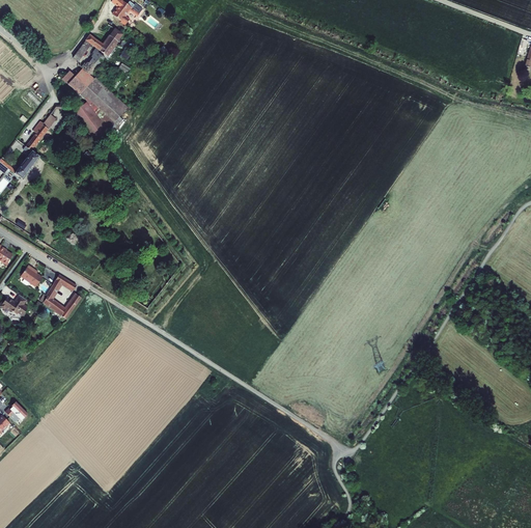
[(112,10),(107,18),(120,29),(126,22),(121,19),(124,15),(132,19),(134,18),(111,0),(109,0),(105,5),(112,10)]
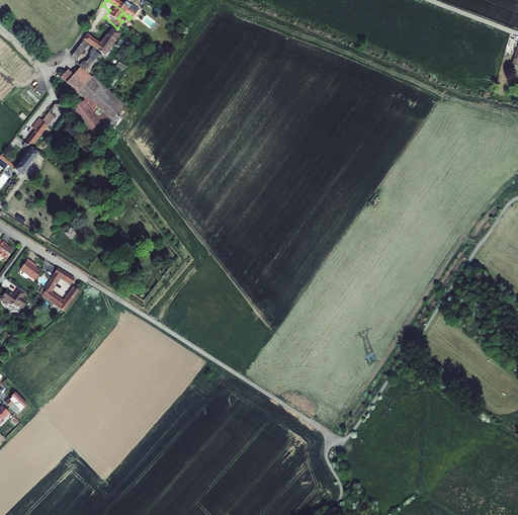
[(86,16),(81,23),(87,27),(91,20),(90,19),(91,17),(88,16),(87,17),(86,16)]
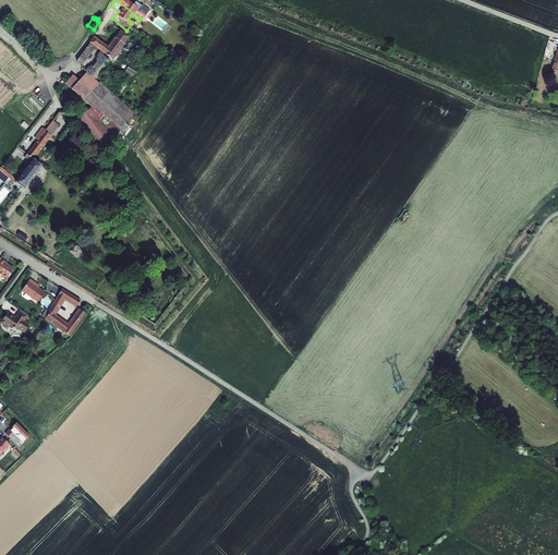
[(89,106),(75,118),(99,151),(113,140),(111,137),(132,115),(96,79),(126,37),(106,22),(102,27),(114,37),(107,48),(92,38),(74,62),(80,67),(94,47),(99,51),(83,72),(85,73),(77,81),(72,75),(64,84),(89,106)]
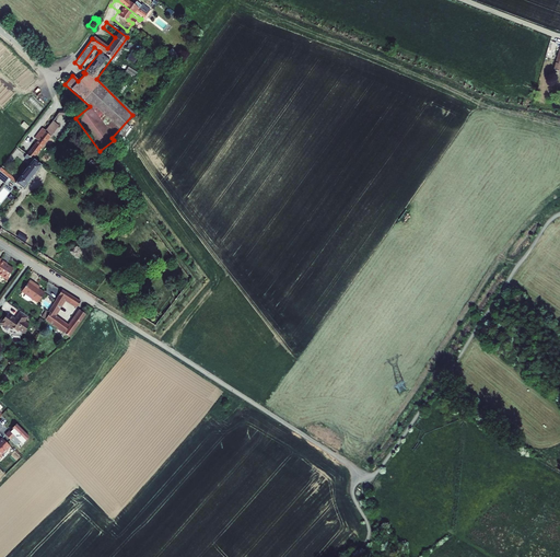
[(126,59),(119,69),(124,73),(131,62),(126,59)]
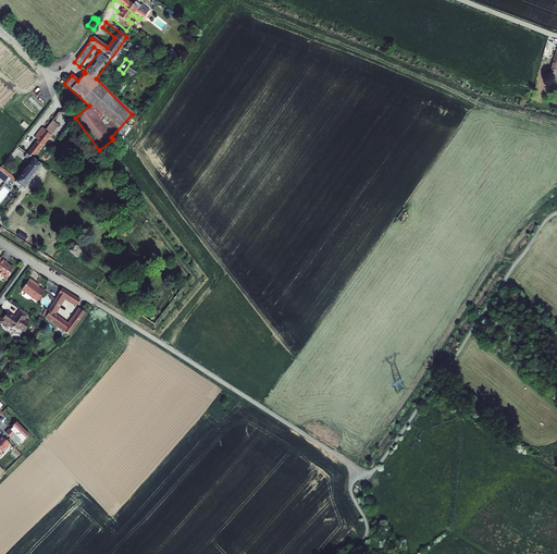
[(29,160),(10,186),(16,192),(39,162),(31,156),(58,123),(51,118),(45,127),(41,124),(34,134),(36,137),(22,154),(29,160)]
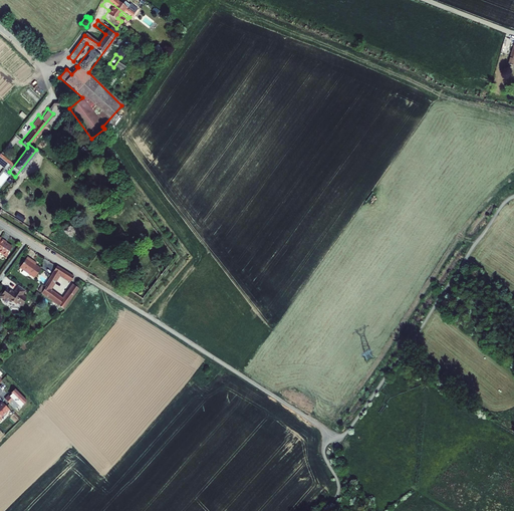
[(9,169),(0,161),(0,169),(2,167),(7,171),(9,169)]
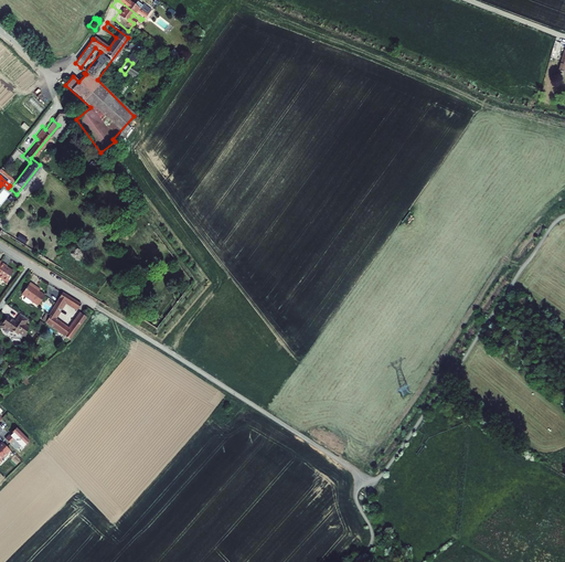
[(0,273),(6,277),(6,278),(7,279),(9,276),(8,275),(13,267),(4,262),(6,260),(0,256),(0,273)]
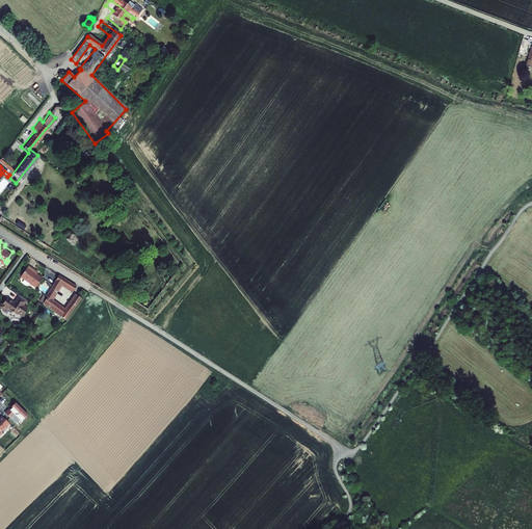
[(37,269),(27,262),(23,269),(21,268),(19,271),(20,272),(20,273),(35,284),(42,274),(36,270),(37,269)]
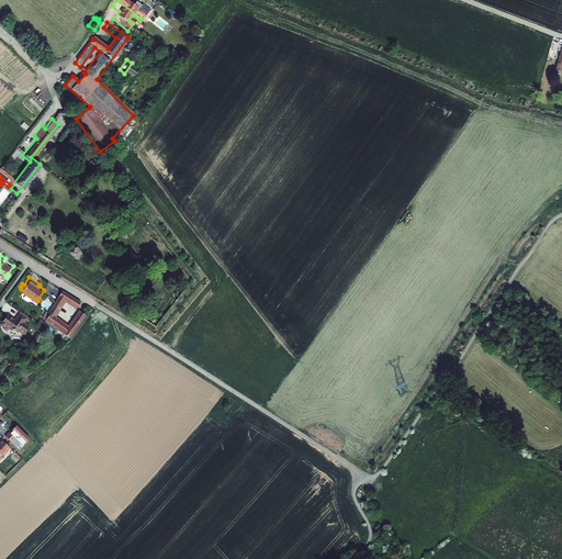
[(76,305),(80,298),(62,287),(48,309),(46,308),(42,314),(71,337),(87,315),(79,310),(69,325),(55,315),(65,300),(76,305)]
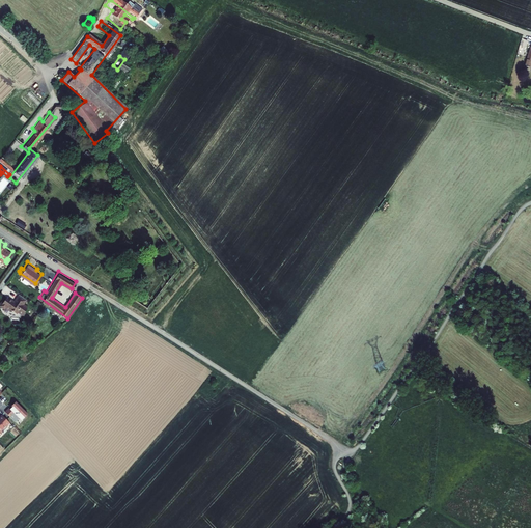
[(26,297),(19,292),(14,299),(10,297),(8,297),(8,298),(5,296),(2,299),(1,298),(0,299),(0,303),(3,306),(4,304),(9,308),(9,307),(16,310),(17,309),(22,312),(27,305),(22,302),(26,297)]
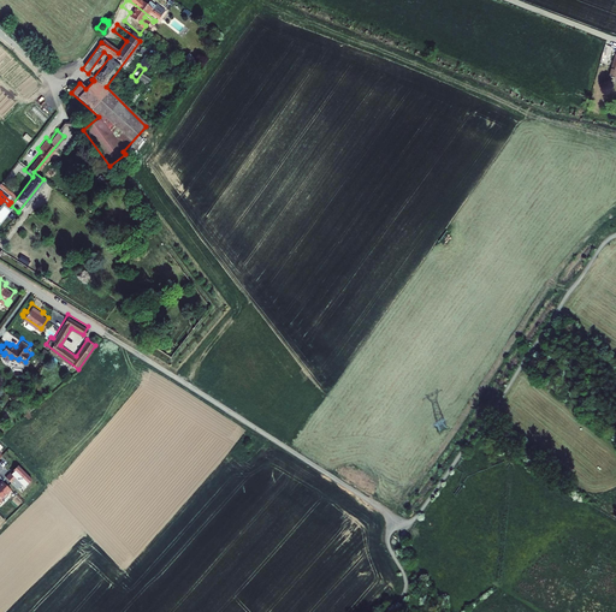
[(9,470),(7,469),(3,473),(6,477),(15,485),(18,481),(21,479),(23,481),(29,475),(22,469),(22,468),(15,461),(10,467),(11,468),(9,470)]
